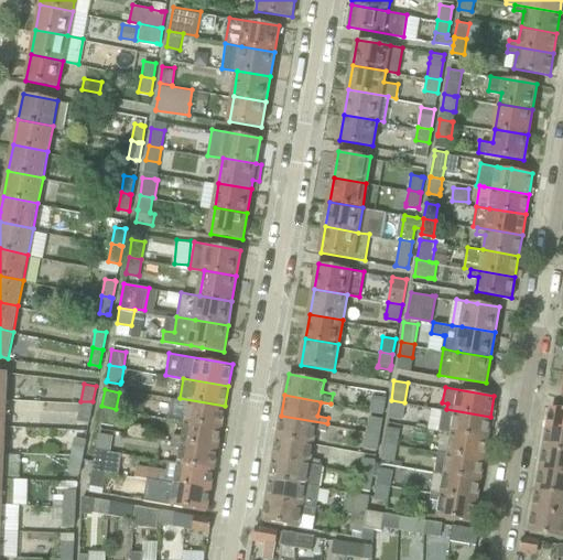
[(370,409),(370,410),(382,411),(385,396),(383,396),(382,396),(372,395),(370,409)]
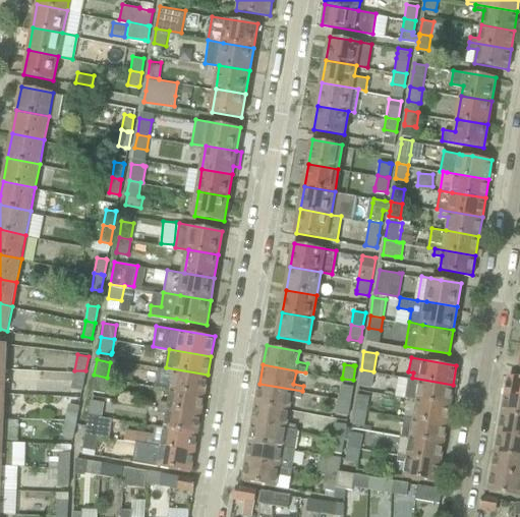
[(174,375),(172,389),(205,394),(208,375),(166,367),(165,372),(174,375)]
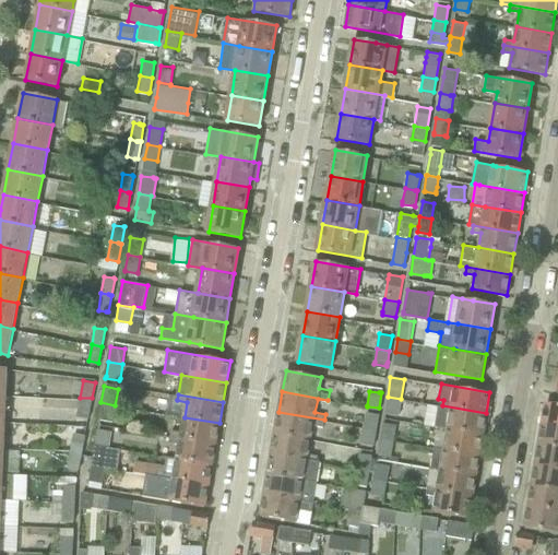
[(401,399),(388,397),(386,410),(399,412),(401,399)]
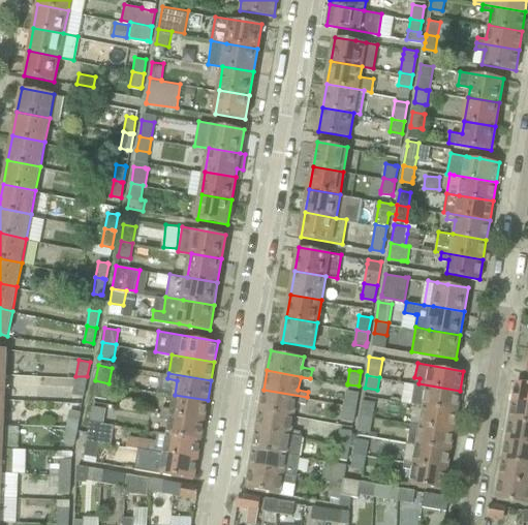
[(87,376),(75,376),(73,393),(84,394),(87,376)]
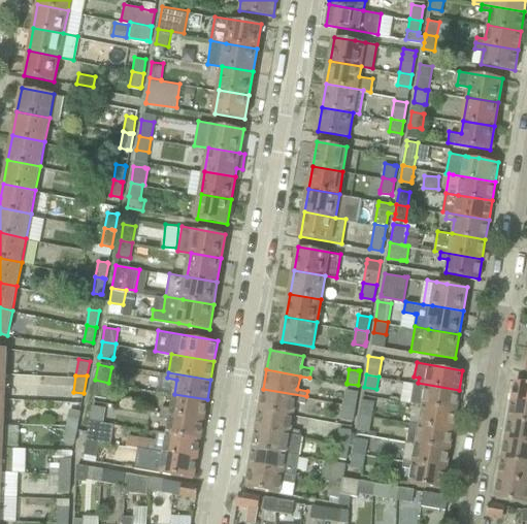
[(108,383),(95,380),(93,394),(106,396),(108,383)]
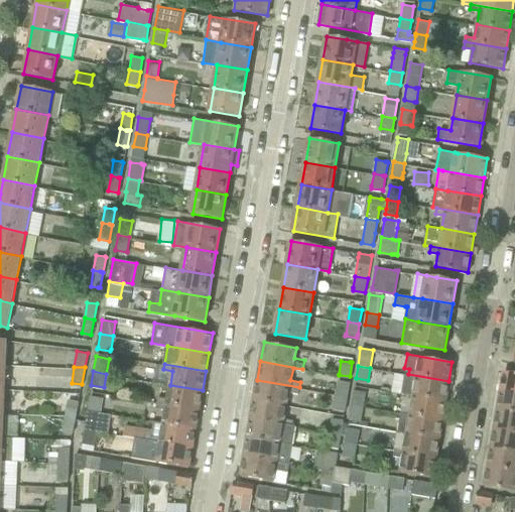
[(514,372),(504,371),(500,390),(514,392),(514,372)]
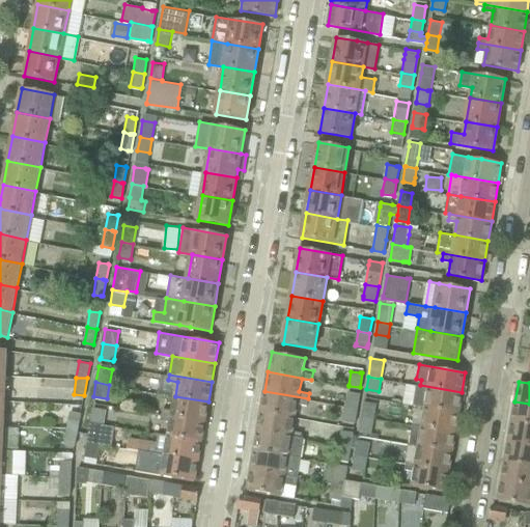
[(412,404),(425,406),(458,412),(462,392),(420,385),(415,384),(412,404)]
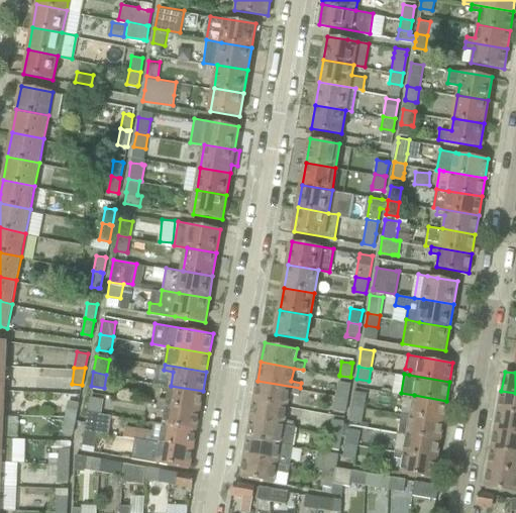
[(258,381),(254,400),(287,405),(289,392),(299,394),(300,388),(258,381)]
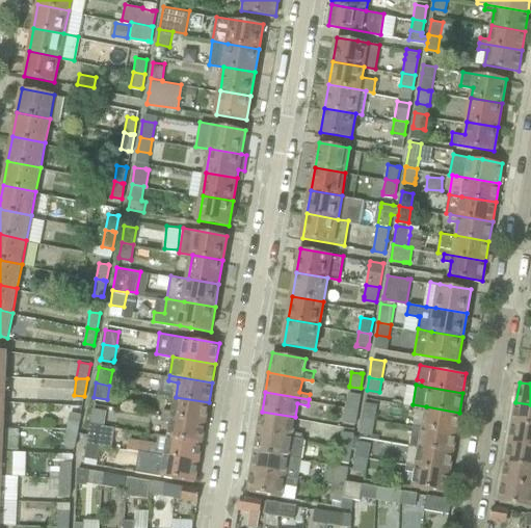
[(348,392),(346,405),(357,407),(361,394),(348,392)]
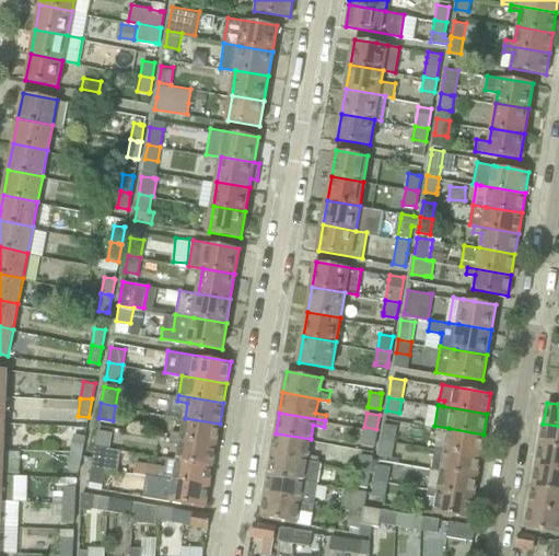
[(172,430),(171,437),(217,444),(220,424),(185,418),(182,432),(172,430)]
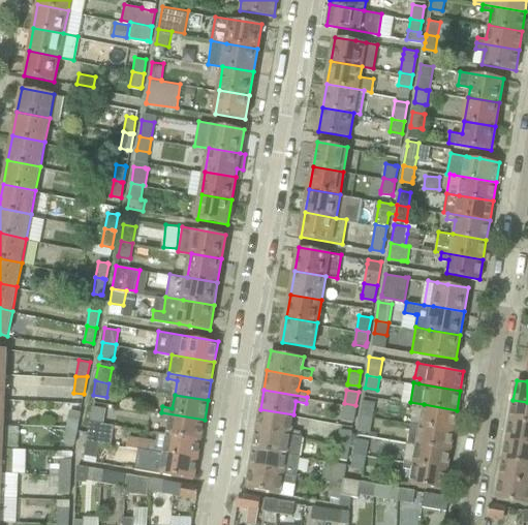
[(363,400),(361,413),(372,415),(375,402),(363,400)]
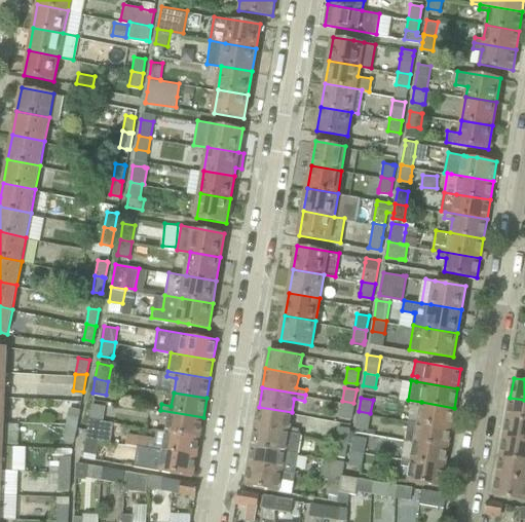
[(524,400),(510,398),(507,417),(524,419),(524,400)]
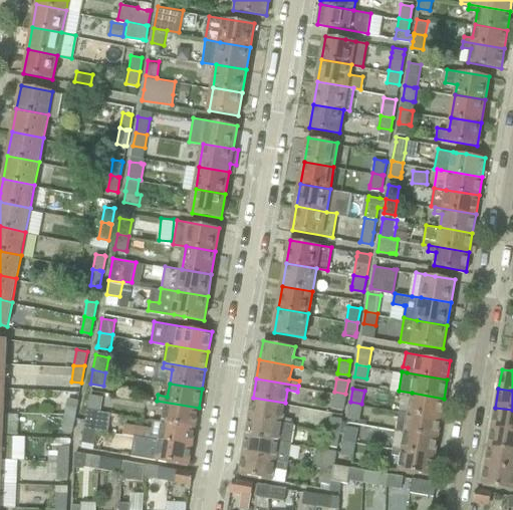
[(334,392),(331,407),(343,409),(343,406),(343,405),(345,394),(334,392)]
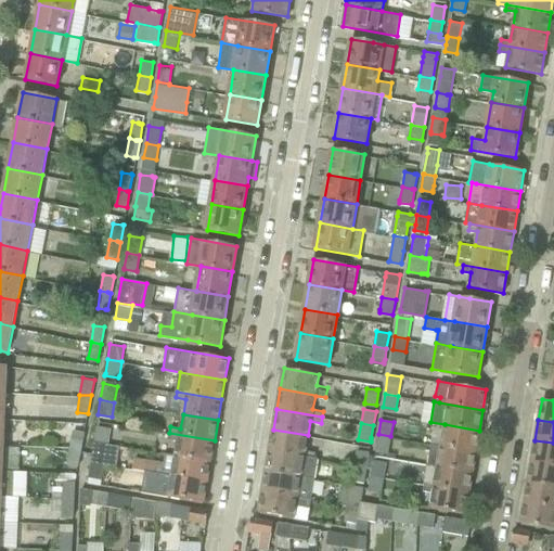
[(97,424),(94,440),(107,443),(110,426),(97,424)]
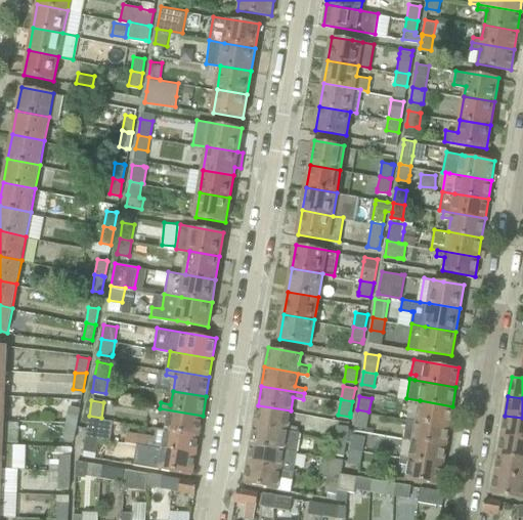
[(408,413),(407,419),(449,426),(452,406),(420,400),(417,415),(408,413)]
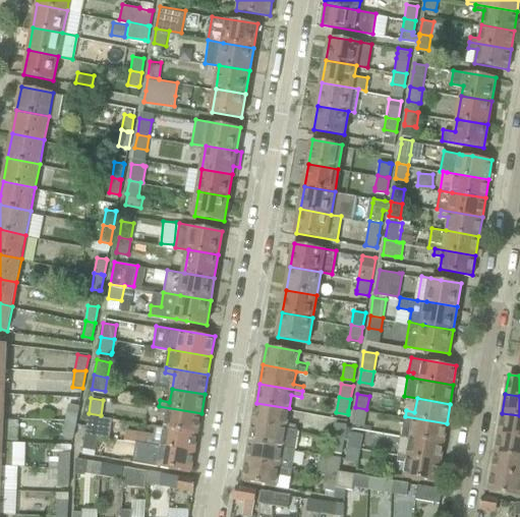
[(68,403),(66,419),(77,419),(79,405),(68,403)]
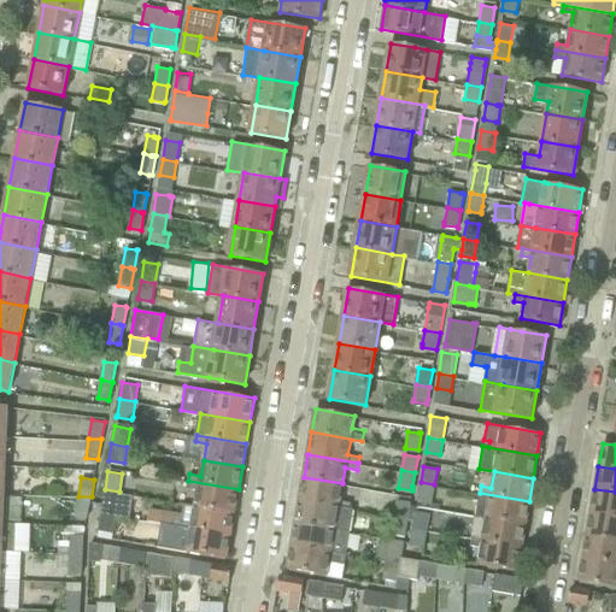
[(304,477),(300,499),(350,508),(351,501),(340,500),(342,483),(304,477)]
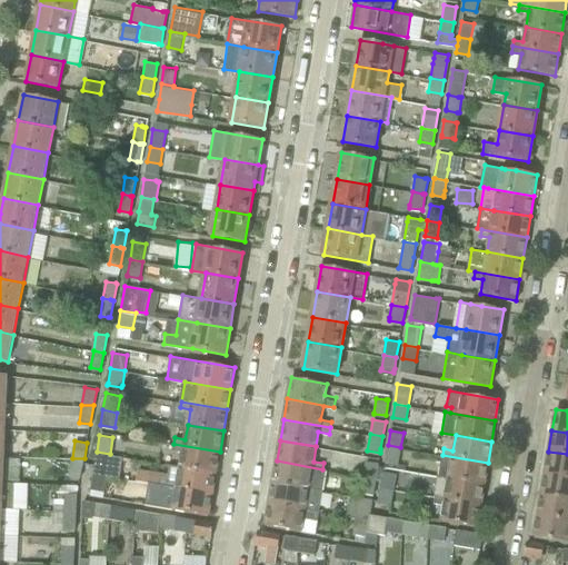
[(182,452),(180,466),(216,473),(220,452),(173,444),(172,449),(182,452)]
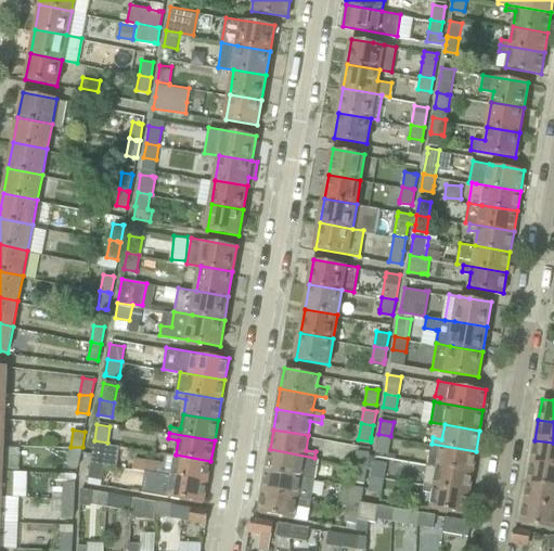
[(376,448),(376,449),(388,451),(388,449),(389,448),(390,436),(378,434),(376,448)]
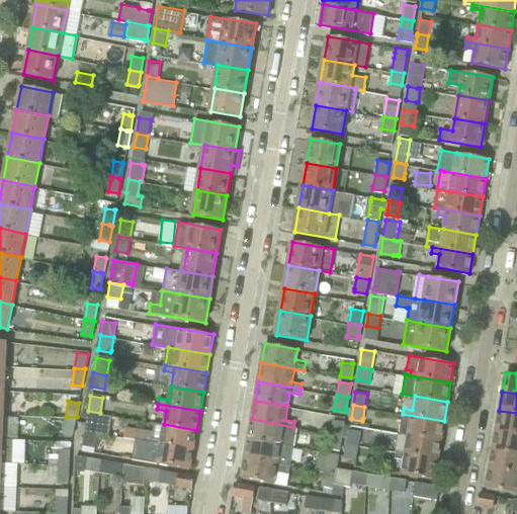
[(88,411),(84,430),(97,433),(107,434),(110,415),(100,413),(88,411)]
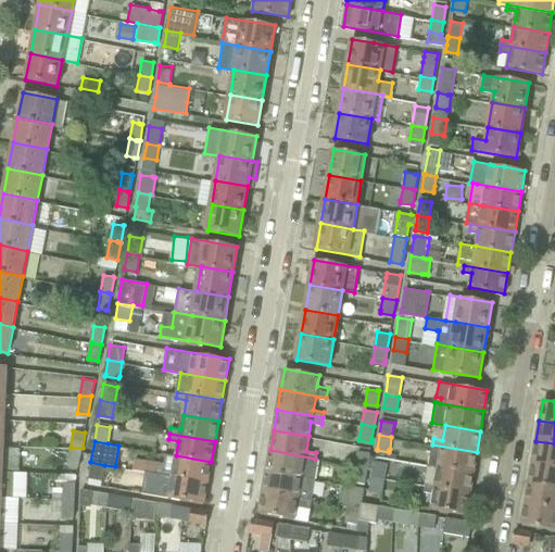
[(554,443),(535,441),(532,461),(554,465),(554,443)]
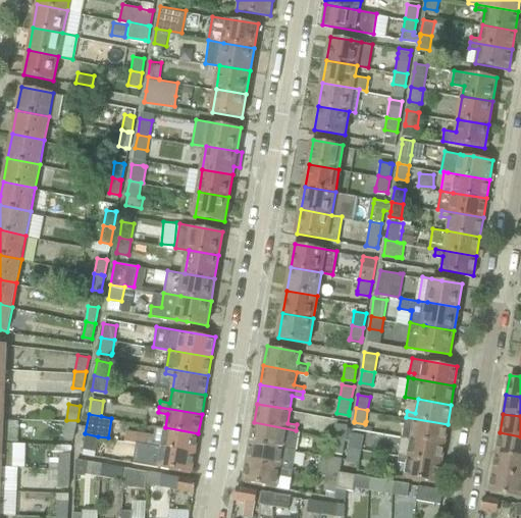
[(405,422),(403,435),(411,437),(444,443),(448,424),(406,417),(405,422)]
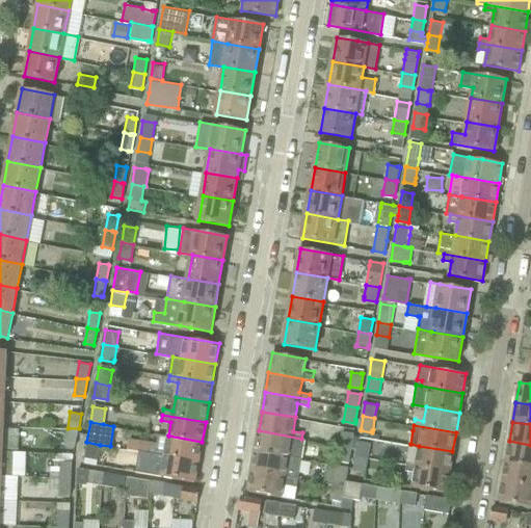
[(79,428),(68,428),(64,445),(76,446),(79,428)]
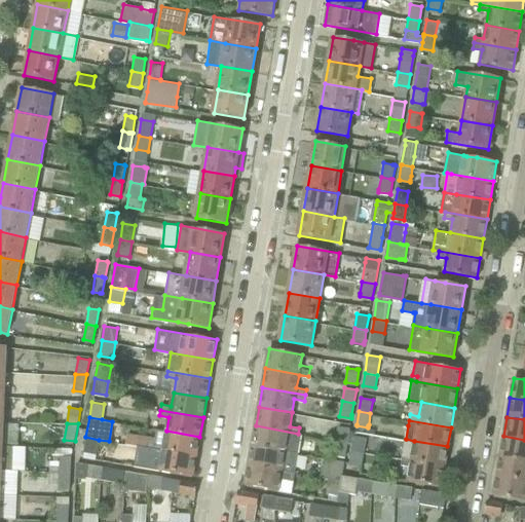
[(256,425),(252,445),(286,451),(295,452),(298,453),(301,434),(298,434),(256,425)]
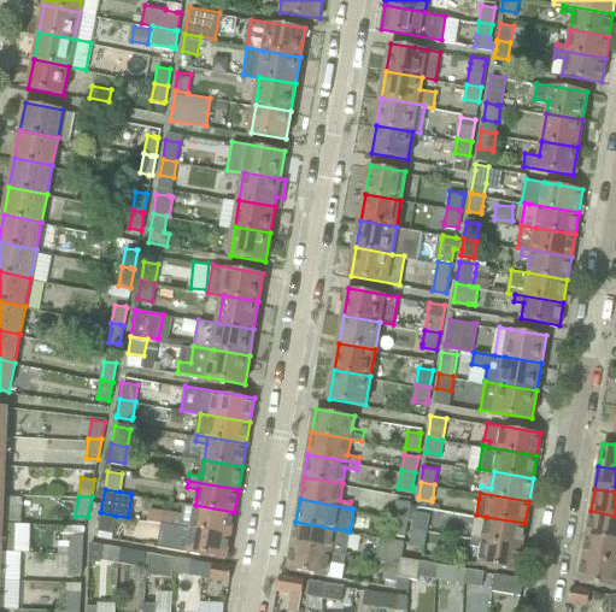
[(397,499),(393,516),(408,518),(410,501),(397,499)]
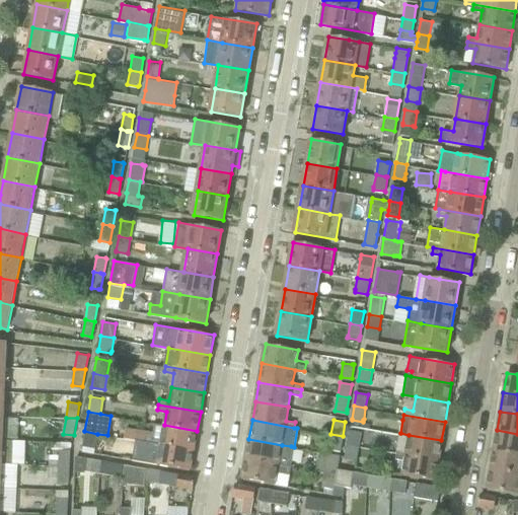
[(146,435),(145,441),(152,442),(194,449),(197,431),(164,425),(155,423),(154,431),(148,430),(146,435)]
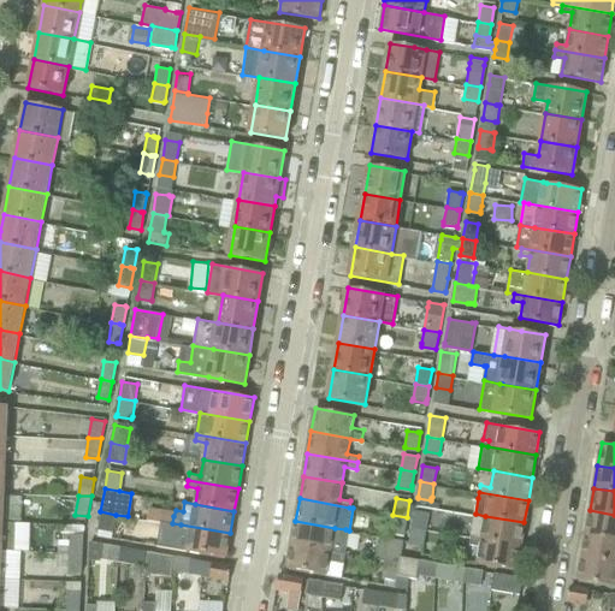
[(415,510),(413,526),(426,528),(429,512),(415,510)]
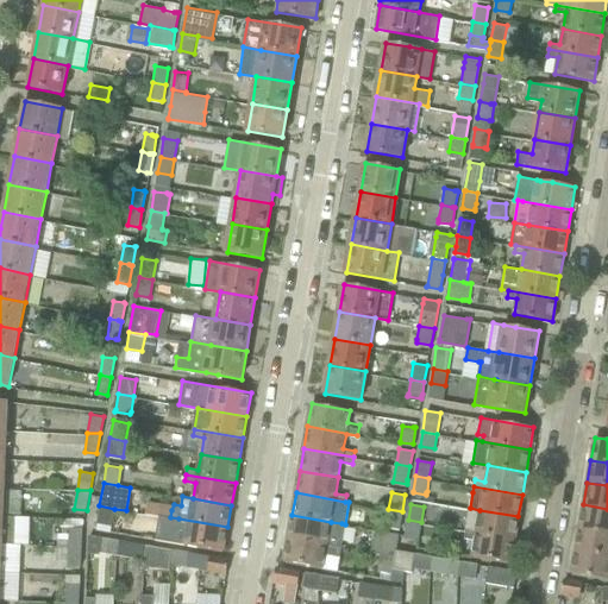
[(607,509),(583,504),(580,527),(607,532),(607,509)]
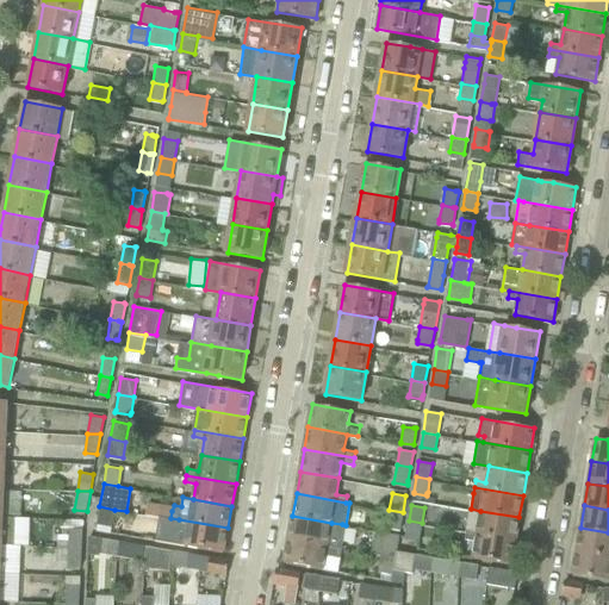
[(111,525),(115,510),(99,506),(97,523),(111,525)]
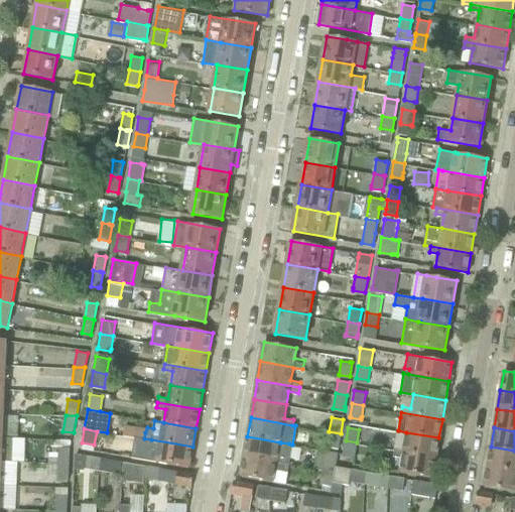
[(393,450),(395,450),(435,457),(438,437),(406,432),(396,430),(393,450)]
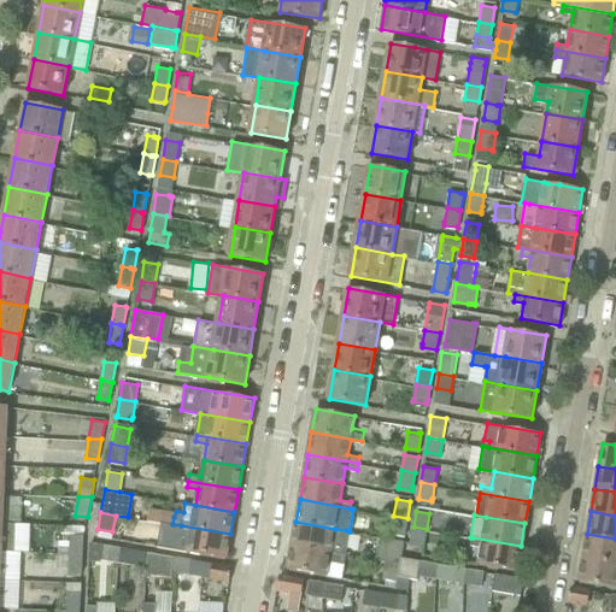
[(393,516),(391,533),(404,535),(405,533),(405,529),(408,518),(393,516)]
